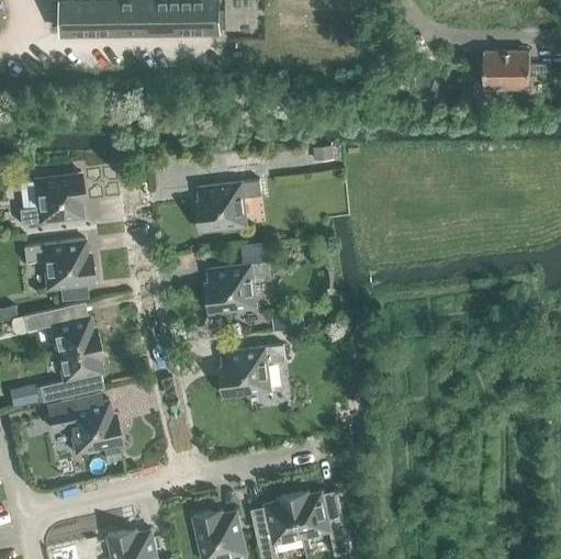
[(60,0),(62,33),(217,32),(216,0),(60,0)]
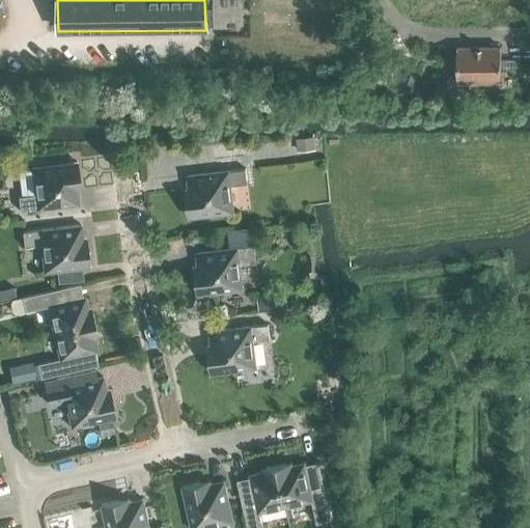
[(220,0),(213,0),(208,29),(220,31),(224,1),(220,0)]
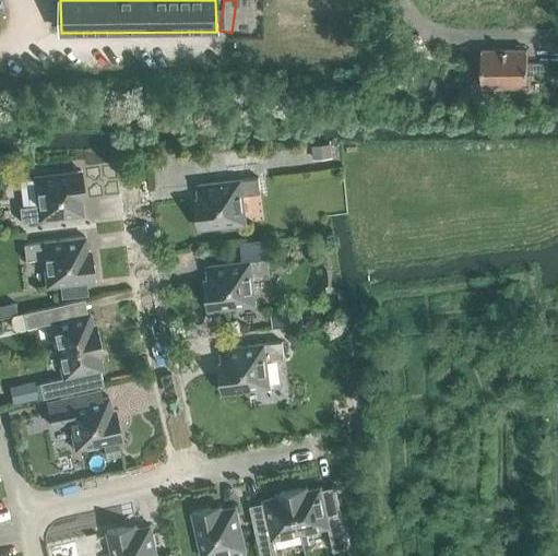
[(482,90),(526,90),(526,52),(481,52),(482,90)]
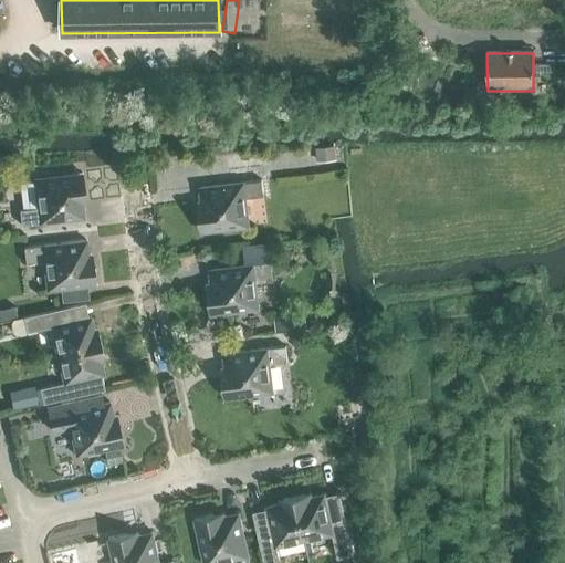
[(564,65),(555,65),(555,79),(564,77),(564,65)]
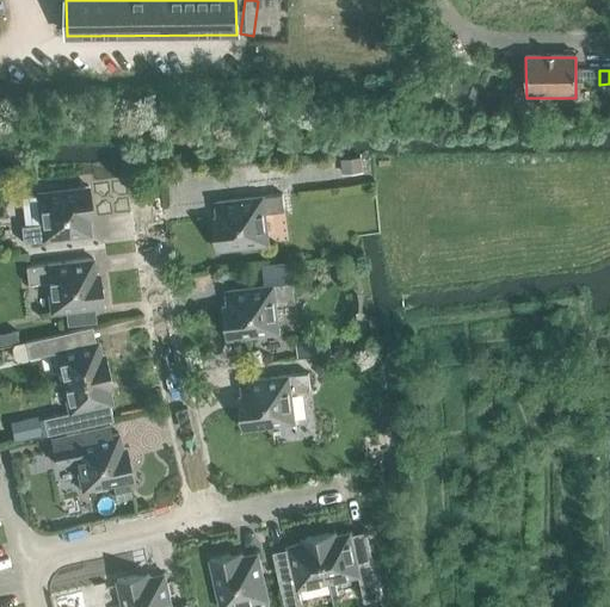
[(343,175),(363,173),(362,158),(340,160),(343,175)]
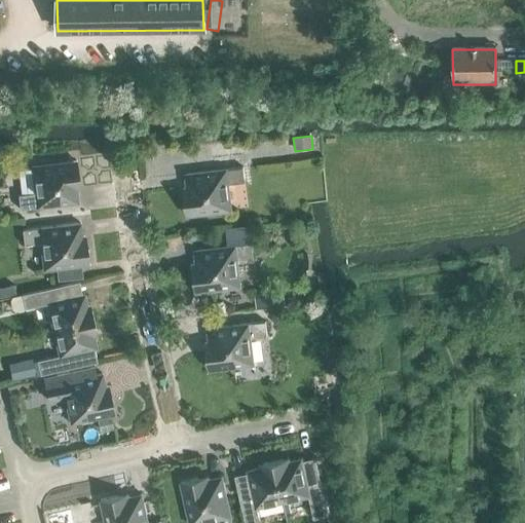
[(77,206),(74,181),(77,181),(76,163),(30,169),(33,195),(17,197),(19,212),(77,206)]
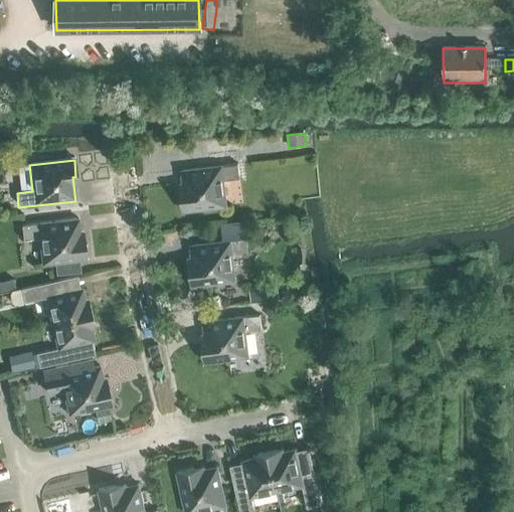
[(180,197),(182,213),(226,208),(223,182),(239,180),(237,166),(180,173),(183,196),(180,197)]
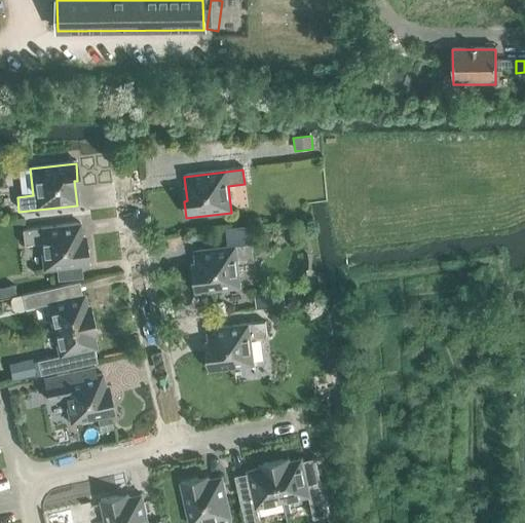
[(43,272),(55,270),(58,283),(81,279),(80,268),(87,267),(85,250),(83,250),(79,225),(22,232),(24,247),(40,246),(43,272)]
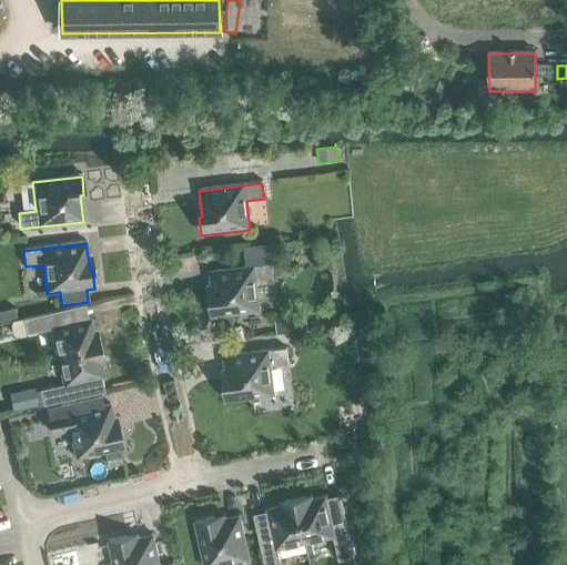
[(209,300),(211,319),(259,313),(256,283),(273,281),(272,265),(209,273),(212,300),(209,300)]
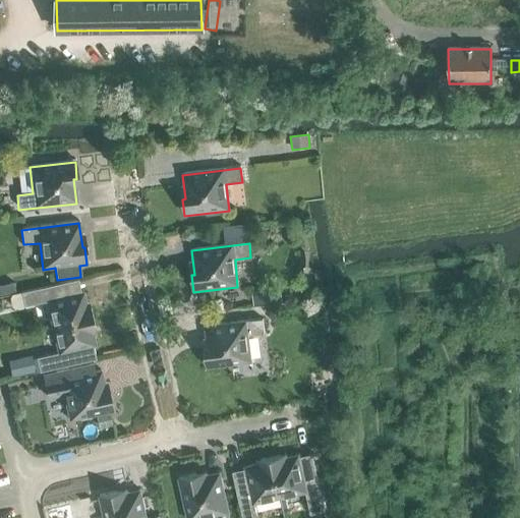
[(46,303),(51,329),(92,320),(90,310),(87,310),(82,294),(80,294),(77,281),(14,295),(17,309),(23,308),(46,303)]
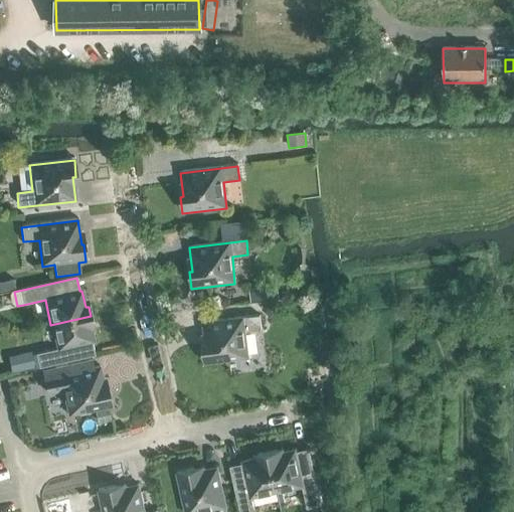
[(0,294),(15,291),(13,281),(0,284),(0,294)]
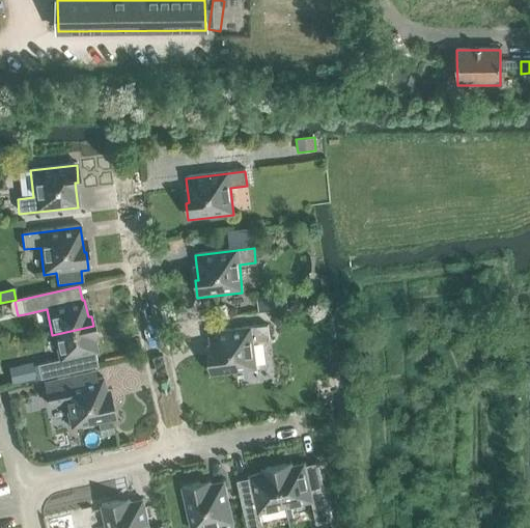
[(257,312),(271,310),(270,300),(256,301),(257,312)]
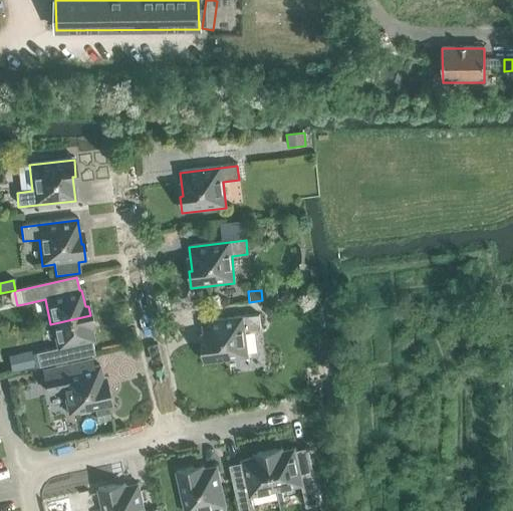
[(92,325),(90,315),(50,324),(56,349),(35,354),(38,368),(94,356),(91,343),(93,342),(90,325),(92,325)]
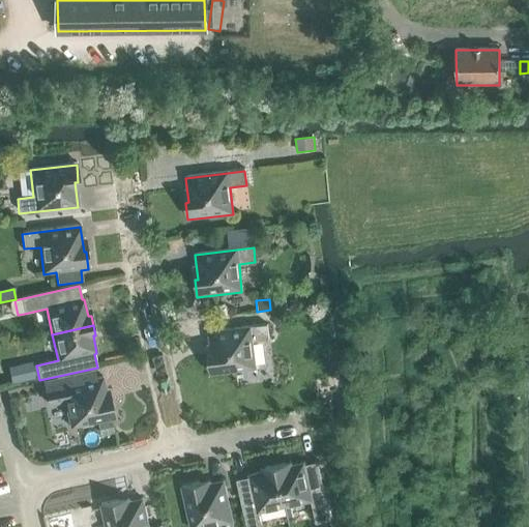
[(207,358),(209,376),(256,370),(252,343),(268,341),(266,326),(208,333),(211,357),(207,358)]
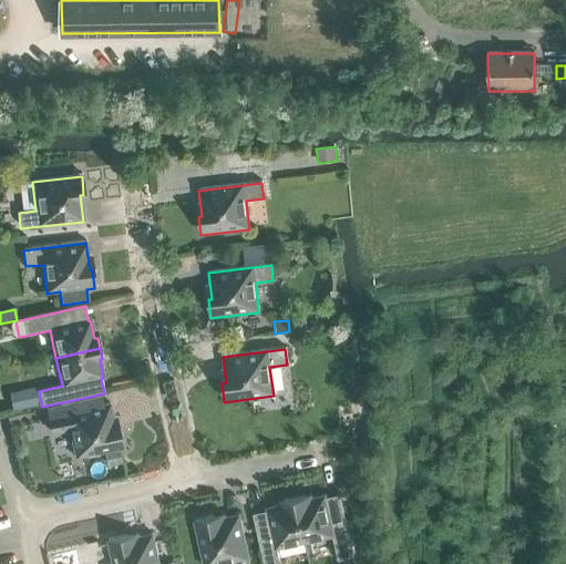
[(33,390),(17,393),(21,409),(37,406),(33,390)]
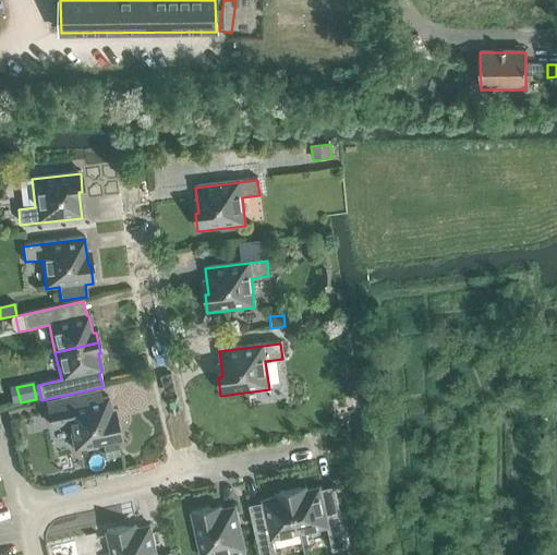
[(68,424),(74,453),(121,442),(117,423),(113,424),(108,399),(47,412),(50,427),(68,424)]
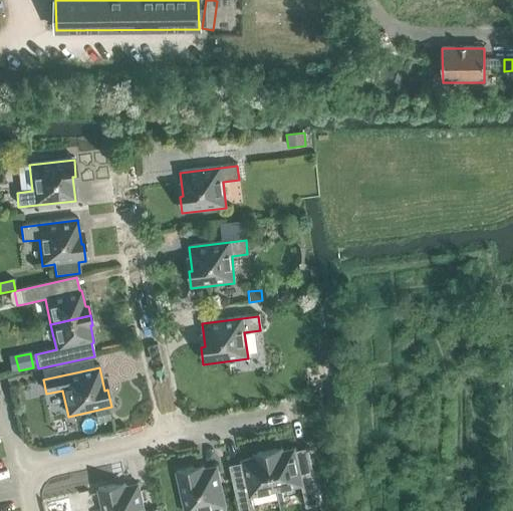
[(277,451),(267,453),(276,493),(301,487),(306,509),(320,506),(307,450),(295,453),(294,451),(277,454),(277,451)]
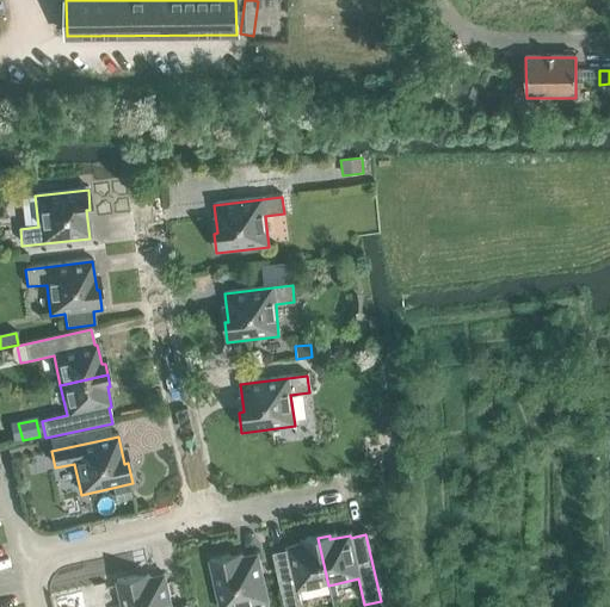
[(301,606),(299,593),(328,586),(318,538),(306,542),(307,545),(287,549),(287,552),(272,556),(283,606),(301,606)]
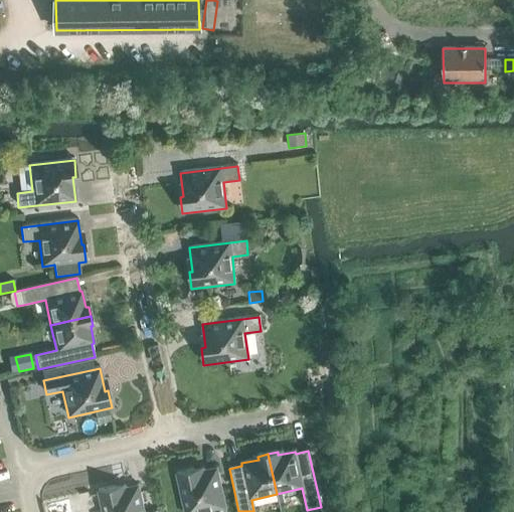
[(176,475),(183,511),(226,511),(217,469),(193,474),(193,471),(176,475)]
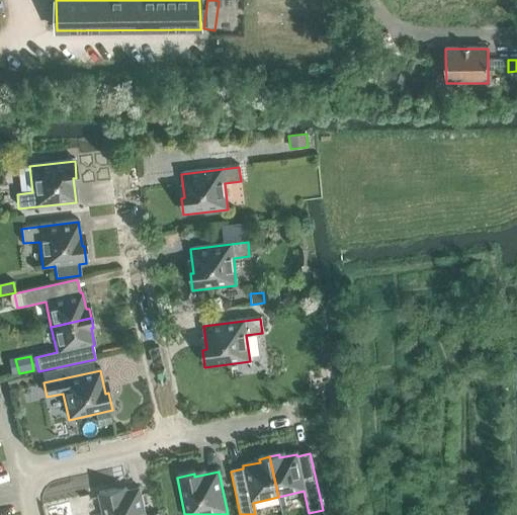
[(145,514),(140,489),(115,494),(115,491),(98,495),(102,514),(145,514)]
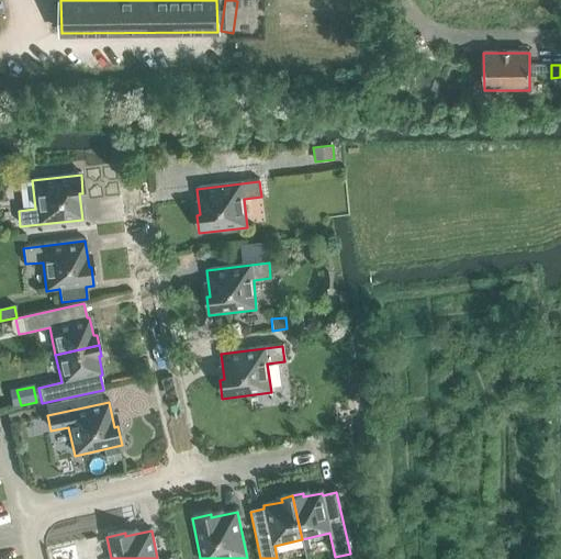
[(75,548),(51,554),(52,558),(77,558),(75,548)]
